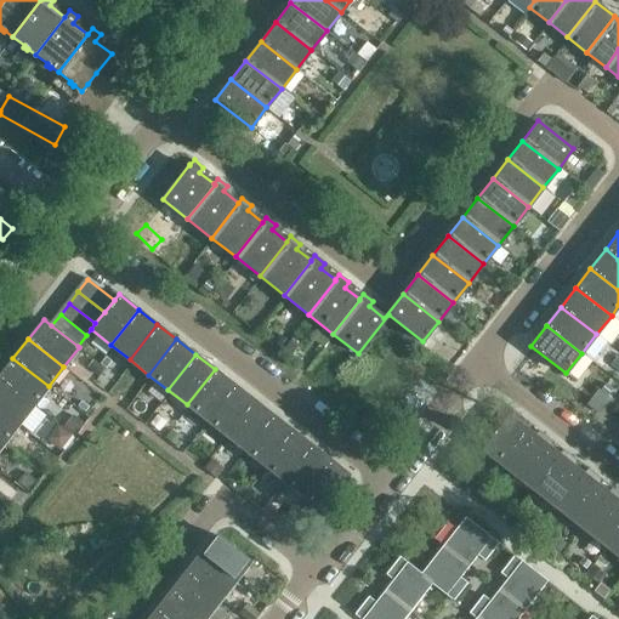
[(49,386),(12,358),(0,374),(0,380),(33,405),(49,386)]
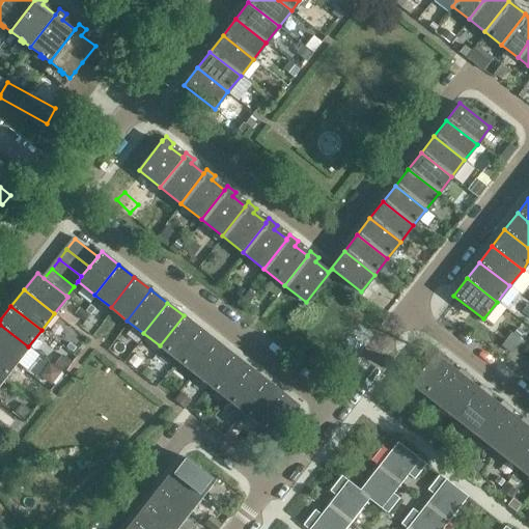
[(176,359),(199,328),(184,315),(160,345),(176,359)]
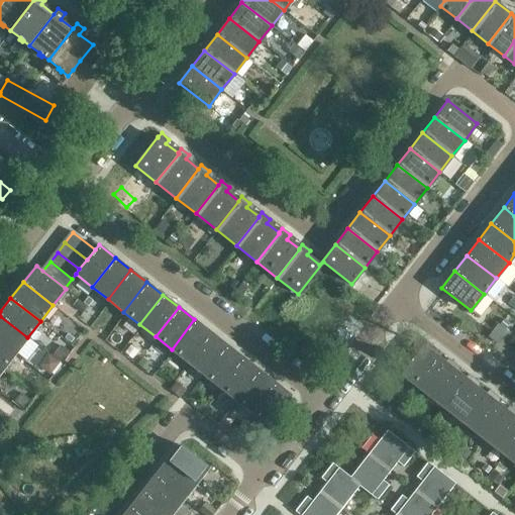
[(27,337),(0,316),(0,341),(15,352),(27,337)]
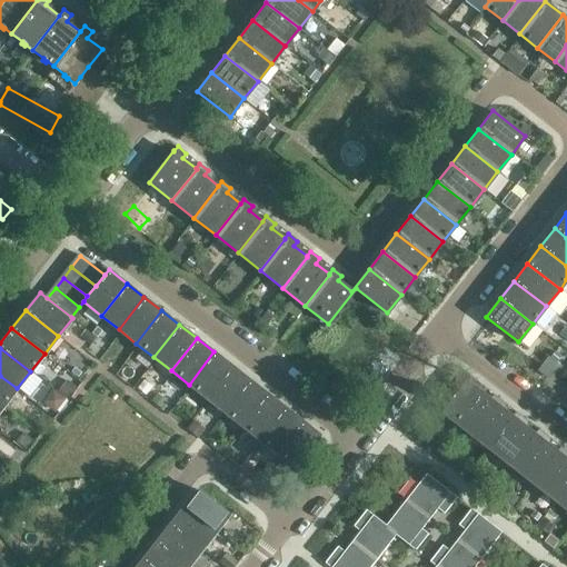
[(206,398),(231,366),(214,351),(189,385),(206,398)]
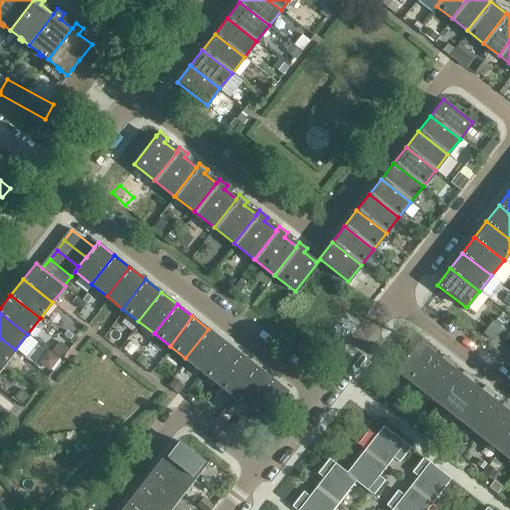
[(201,370),(224,341),(208,329),(185,358),(201,370)]
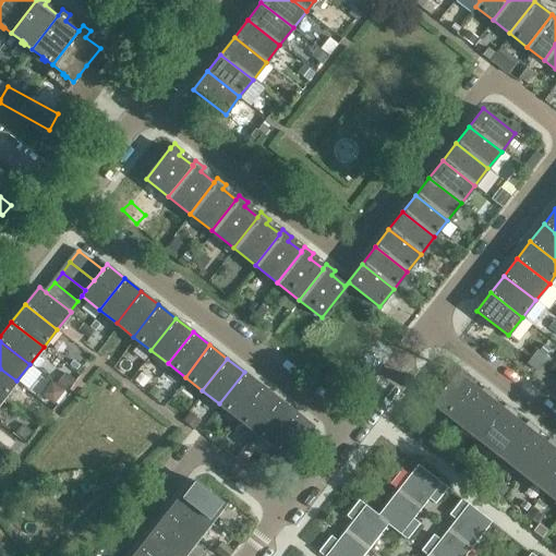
[(16,381),(0,369),(0,396),(3,398),(16,381)]
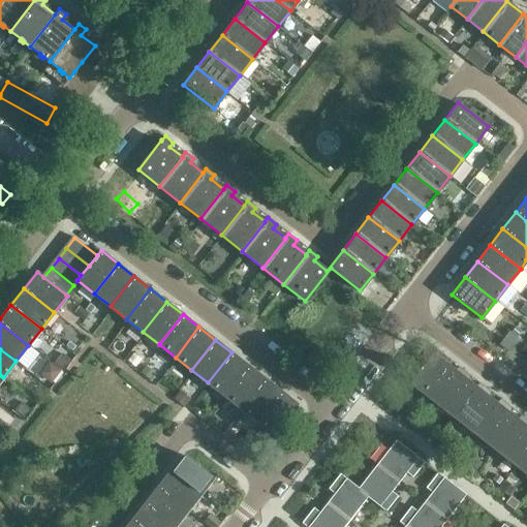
[(455,370),(442,360),(445,355),(437,349),(434,353),(433,353),(410,382),(432,399),(455,370)]
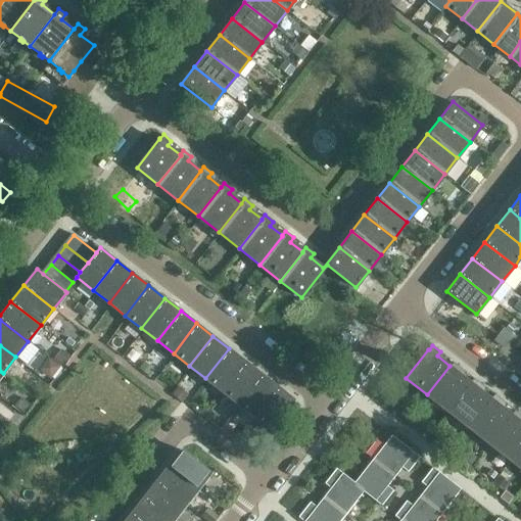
[(222,391),(245,361),(229,348),(205,378),(222,391)]
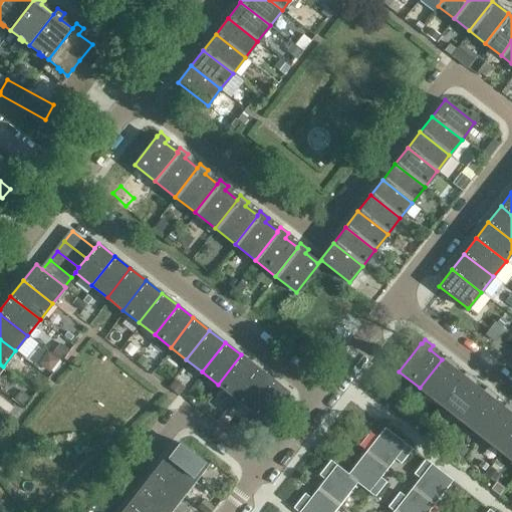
[(234,397),(256,367),(241,354),(218,385),(234,397)]
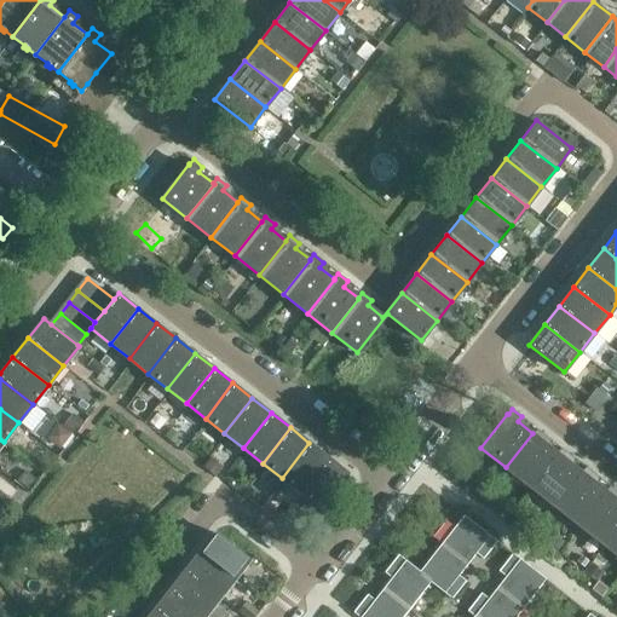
[(530,486),(557,453),(555,451),(541,440),(546,436),(536,428),(532,433),(506,467),(530,486)]
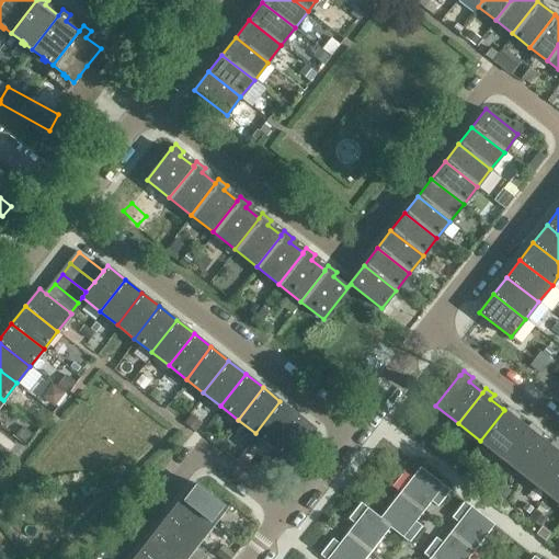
[(272,446),(297,414),(280,401),(255,433),(272,446)]
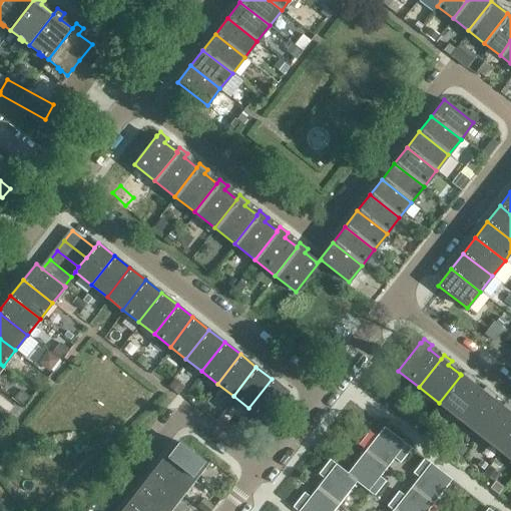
[(458,419),(481,391),(480,390),(468,381),(472,377),(464,370),(460,374),(461,375),(439,403),(458,419)]
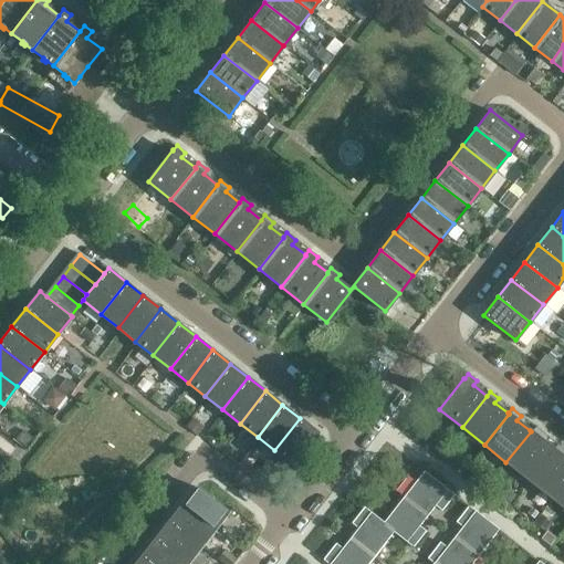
[(293,465),(319,432),(300,418),(274,450),(293,465)]
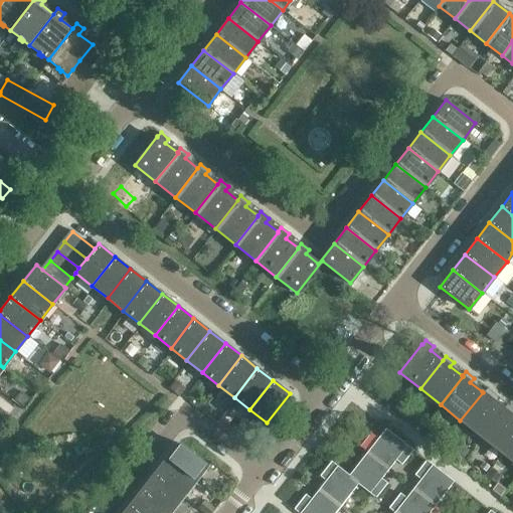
[(503,408),(502,407),(490,398),(494,394),(486,387),(482,391),(483,392),(460,420),(480,437),(503,408)]
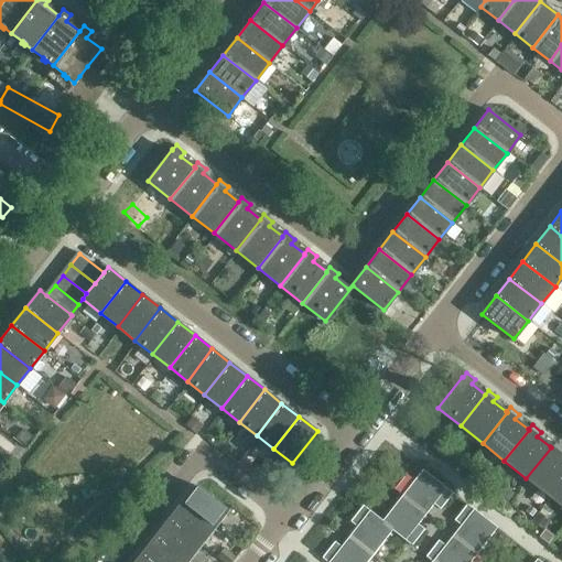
[(561,477),(561,455),(559,453),(561,449),(561,447),(554,442),(550,446),(551,447),(526,478),(548,496),(561,477)]
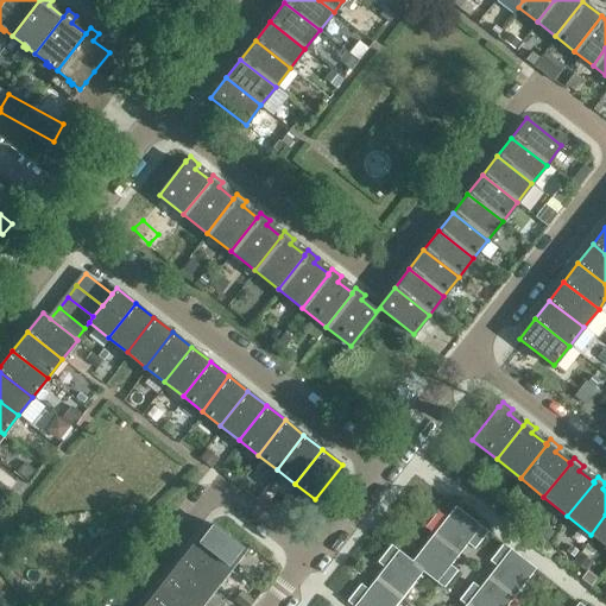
[(487,530),(454,505),(433,532),(458,553),(466,542),(474,548),(487,530)]
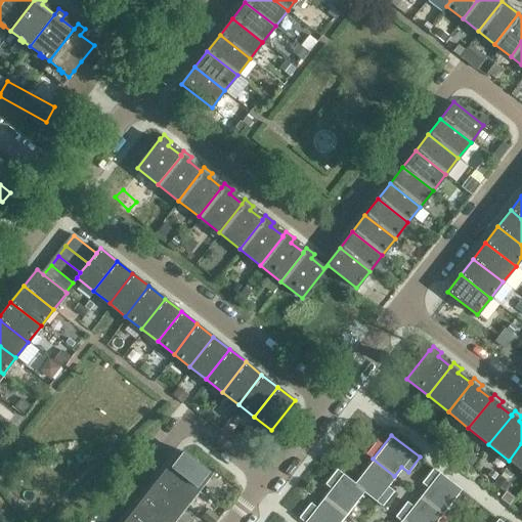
[(521,443),(509,461),(521,470),(521,443)]
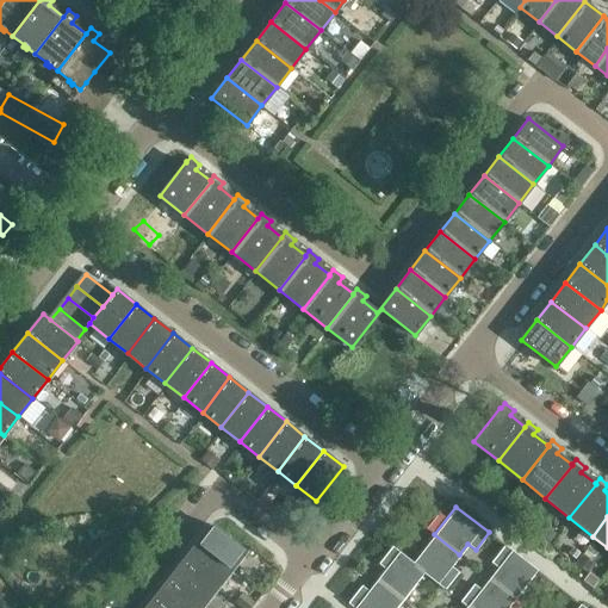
[(246,551),(211,523),(196,544),(230,571),(246,551)]
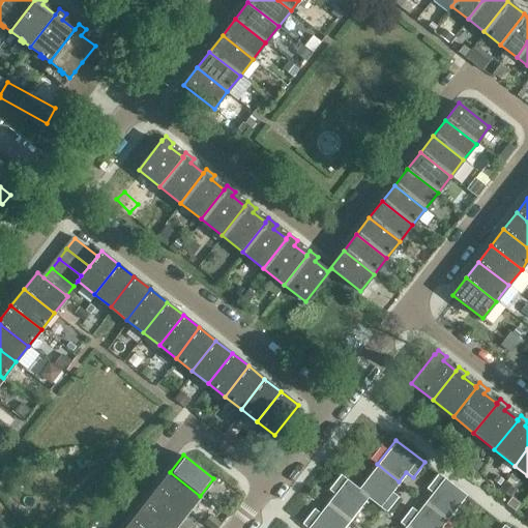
[(391,491),(399,481),(377,464),(358,488),(368,496),(368,497),(386,511),(398,496),(391,491)]
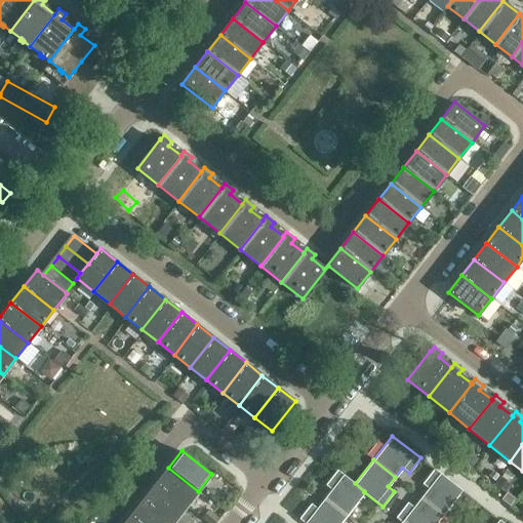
[(198,491),(168,468),(156,484),(186,507),(198,491)]
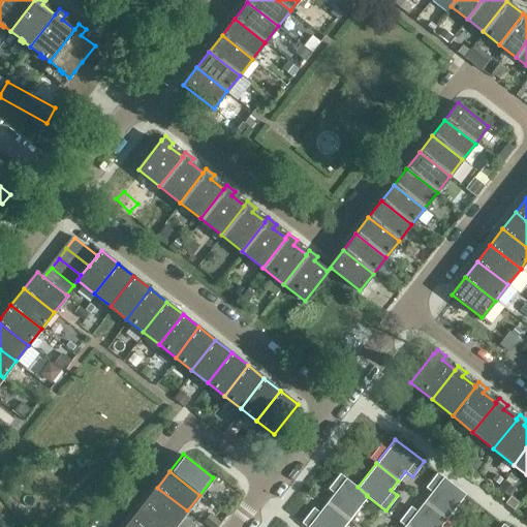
[(445,518),(465,494),(436,471),(425,487),(431,491),(424,500),(445,518)]
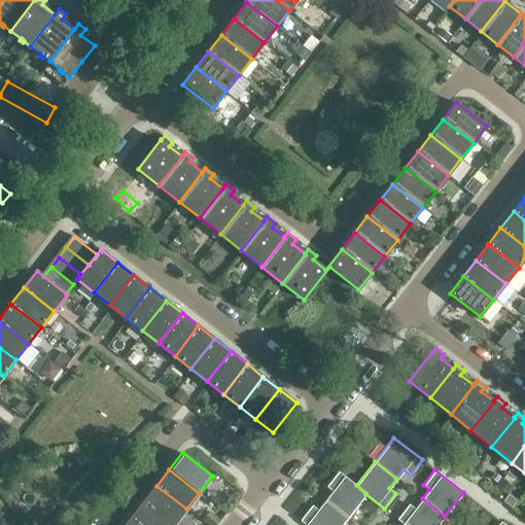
[(347,518),(365,494),(365,493),(356,485),(338,470),(326,486),(333,491),(325,500),(347,518)]
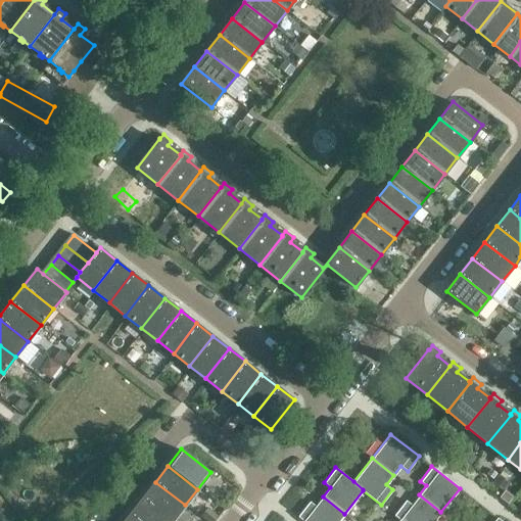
[(172,520),(185,505),(155,482),(143,498),(172,520)]
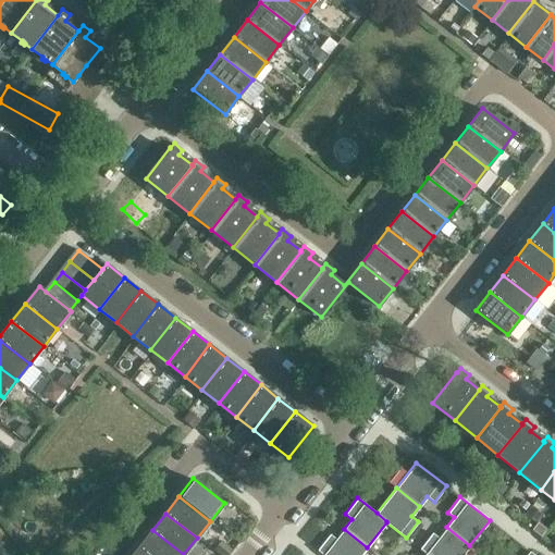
[(428,554),(461,554),(468,546),(469,545),(446,527),(439,538),(432,532),(419,547),(426,553),(428,554)]
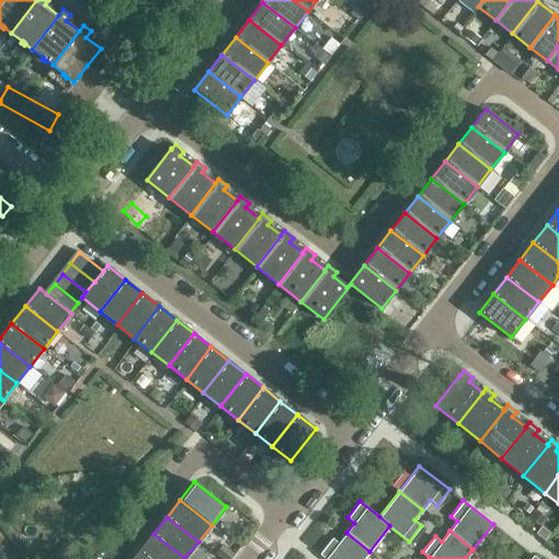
[(326,558),(363,558),(368,551),(369,551),(346,533),(338,543),(331,537),(319,554),(326,558)]
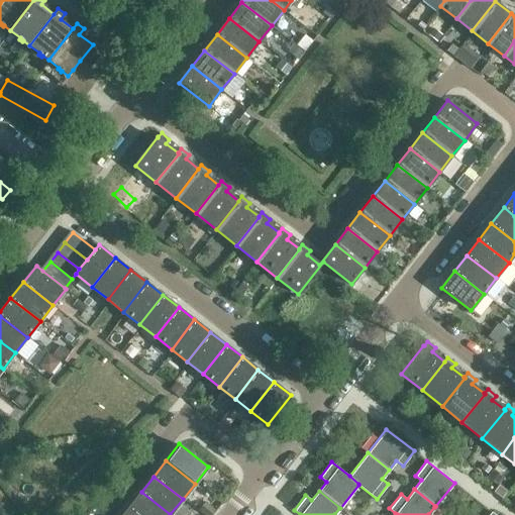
[(170,514),(141,492),(128,508),(137,514),(170,514)]
